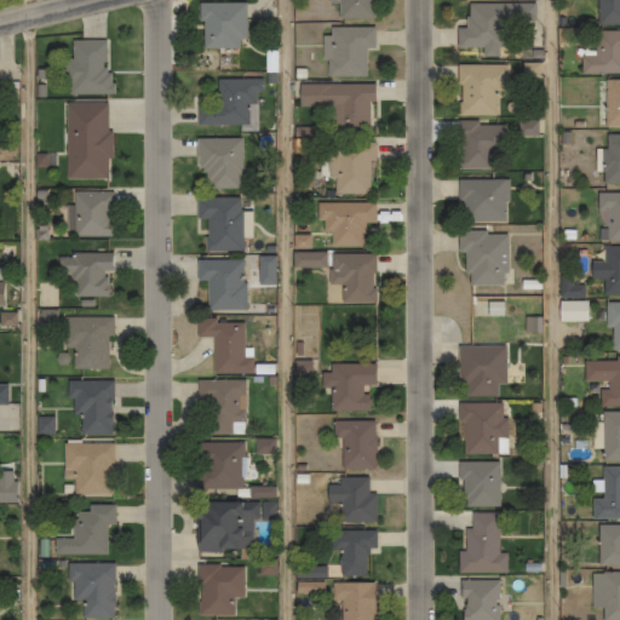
[(326,0),(327,4),(338,4),(338,18),(373,18),(373,0),(326,0)]
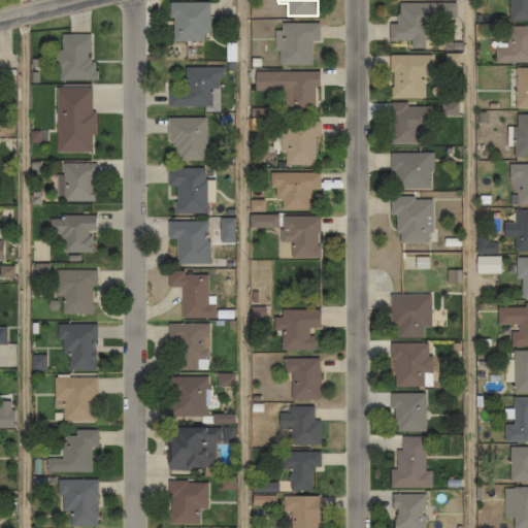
[(527,21),(527,0),(507,0),(508,21),(527,21)]
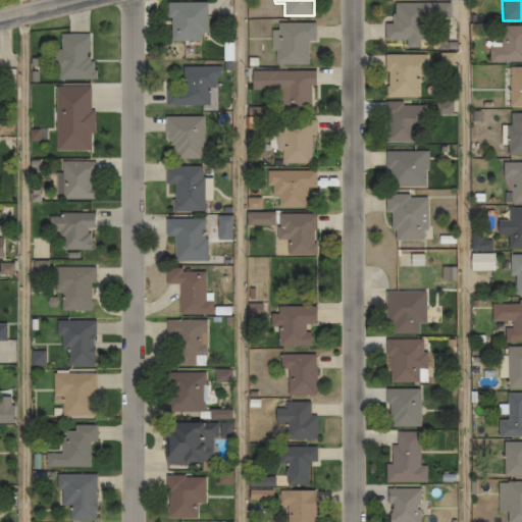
[(206,41),(206,2),(167,2),(167,41),(206,41)]
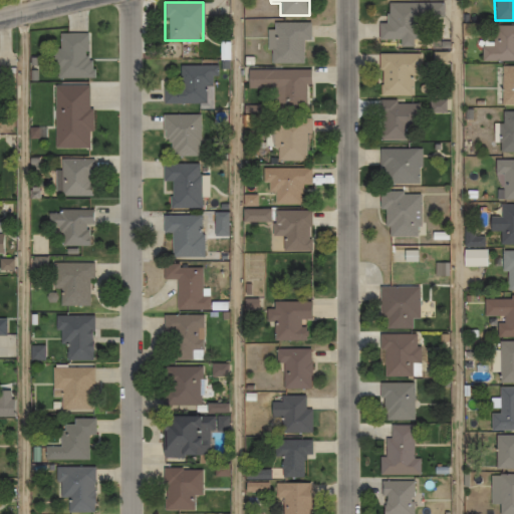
[(399,39),(399,47),(414,47),(415,3),(388,3),(387,23),(378,23),(378,39),(399,39)]
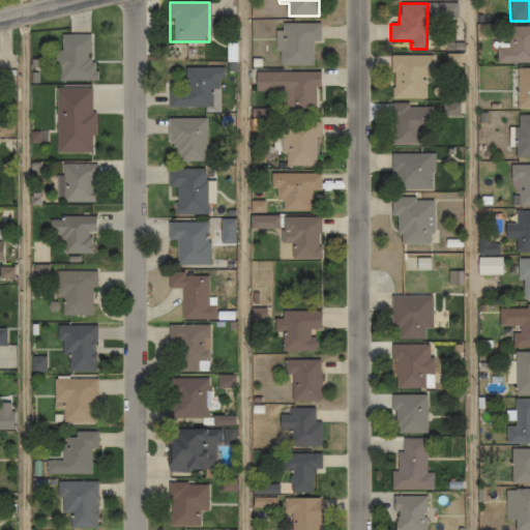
[(312,40),(320,40),(320,24),(277,24),(277,66),(312,66),(312,40)]
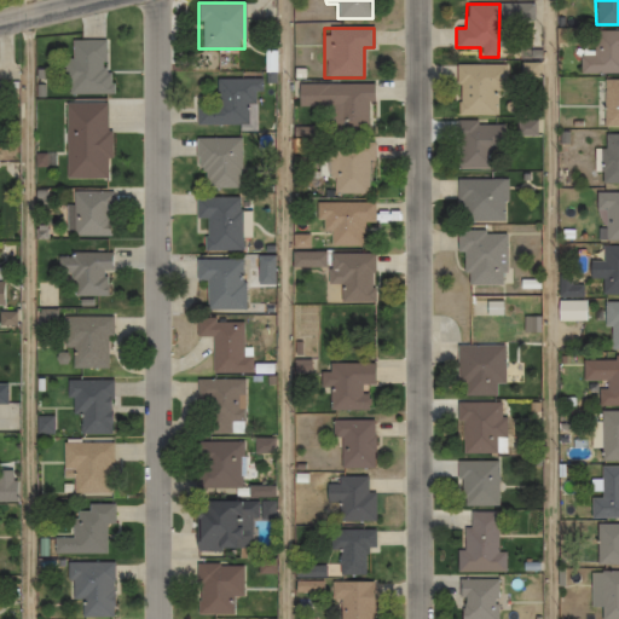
[(618,73),(618,30),(593,32),(593,53),(579,53),(579,74),(618,73)]
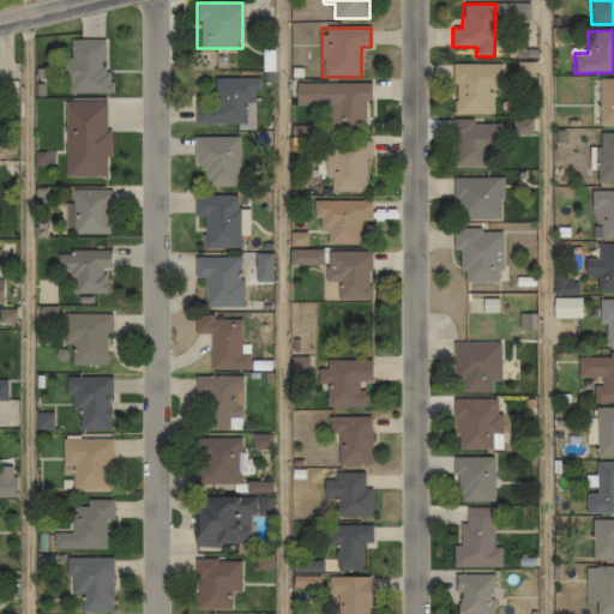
[(62,59),(62,94),(108,94),(108,41),(71,41),(71,59),(62,59)]
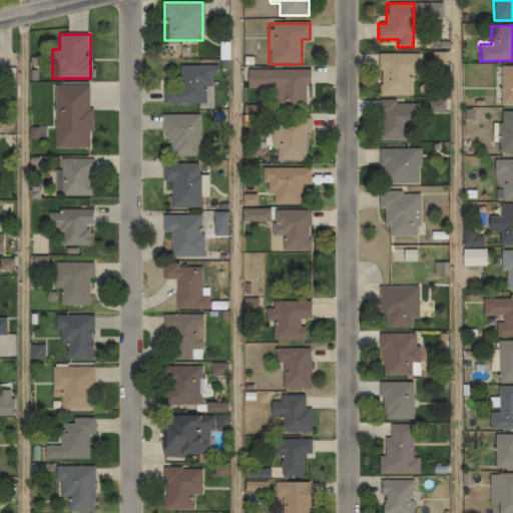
[(379,94),(412,94),(412,54),(379,54),(379,94)]
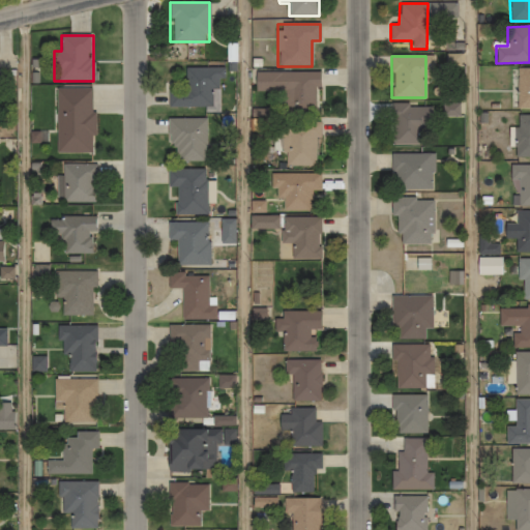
[(212,89),(218,89),(218,79),(224,79),(224,68),(184,67),(184,90),(168,90),(168,107),(212,107),(212,89)]
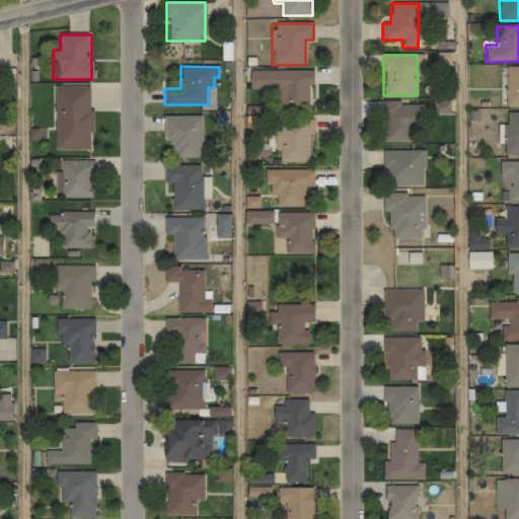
[(506,106),(518,105),(518,67),(506,68),(506,106)]
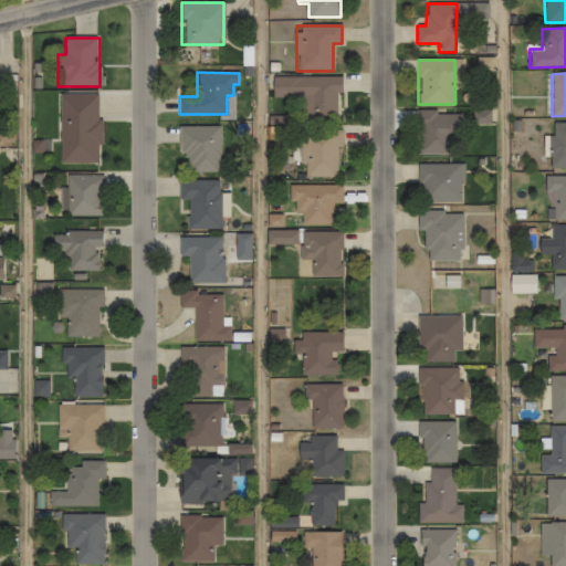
[(271,76),(271,101),(301,101),(301,121),(337,121),(338,77),(271,76)]
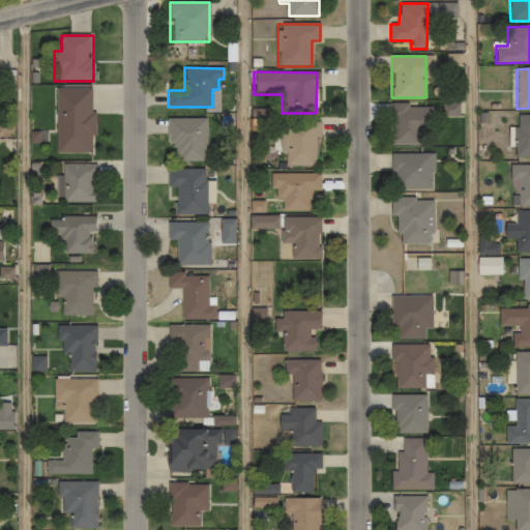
[(56,152),(93,152),(93,89),(56,89),(56,152)]
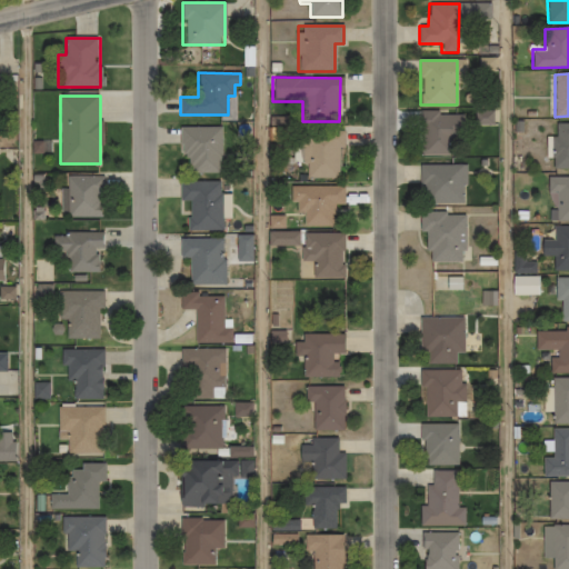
[(460,155),(460,111),(418,111),(418,155),(460,155)]
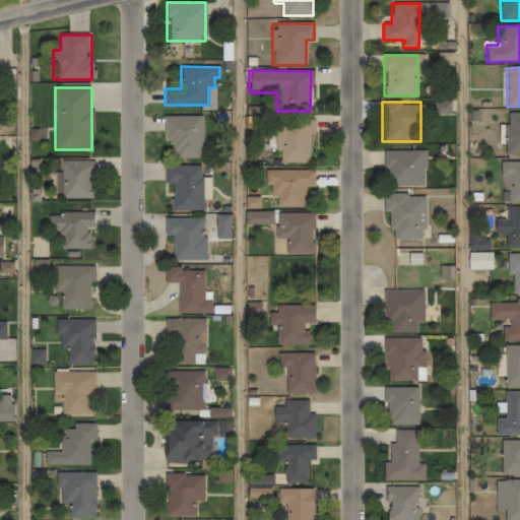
[(519,154),(519,113),(505,114),(506,155),(519,154)]
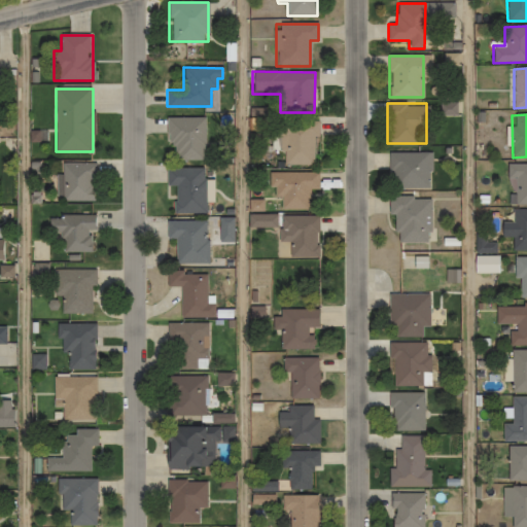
[(166,147),(174,147),(174,161),(206,160),(206,117),(166,118),(166,147)]
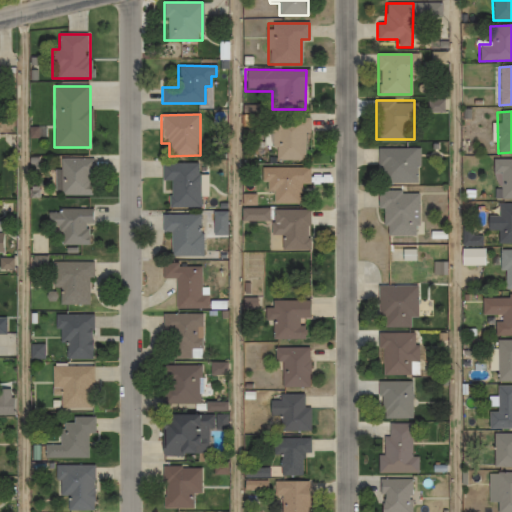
[(307,160),(306,119),(272,119),(273,160),(307,160)]
